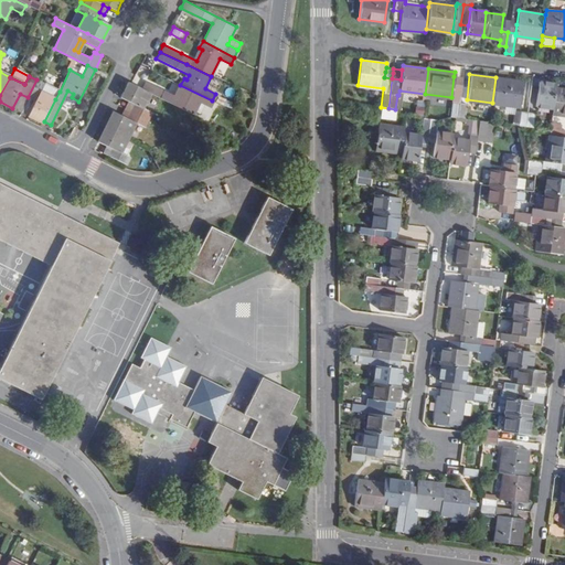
[(451,97),(450,102),(458,102),(461,77),(454,76),(451,97)]
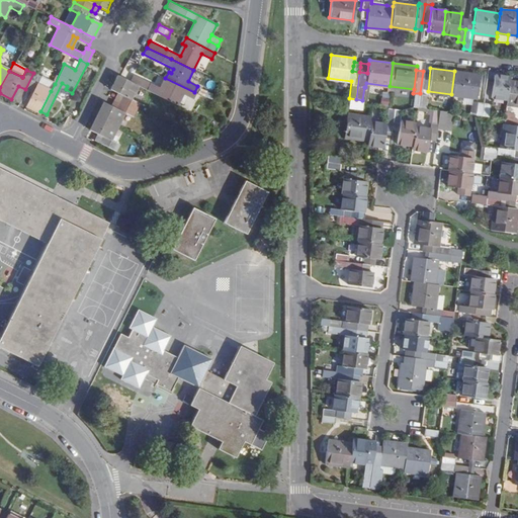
[(480,74),(454,71),(451,94),(477,97),(480,74)]
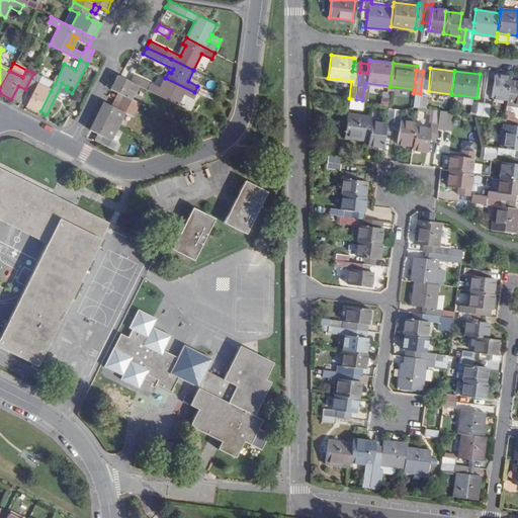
[(39,76),(33,73),(25,89),(31,93),(25,106),(39,113),(40,111),(51,91),(36,84),(39,76)]
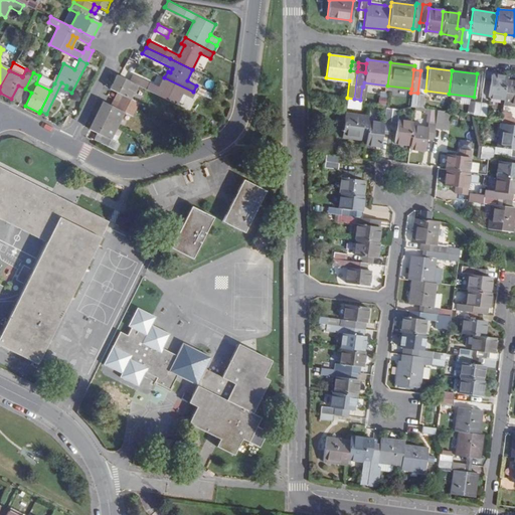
[(50,91),(54,83),(39,75),(36,83),(50,91)]
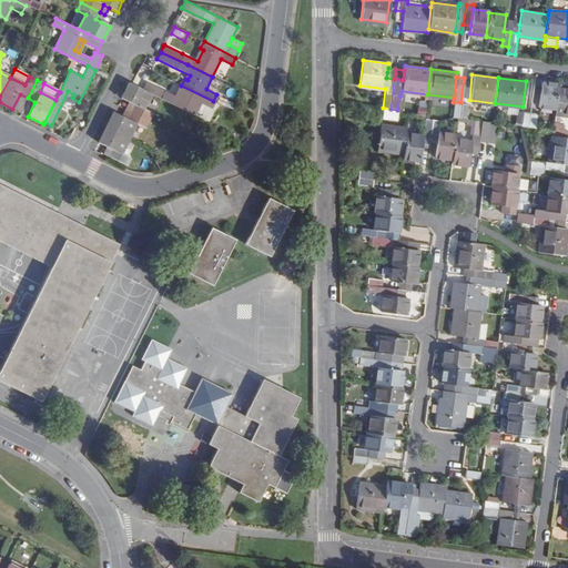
[(129,102),(134,105),(131,112),(150,121),(155,123),(160,117),(153,114),(143,109),(151,94),(142,90),(129,83),(121,99),(129,102)]
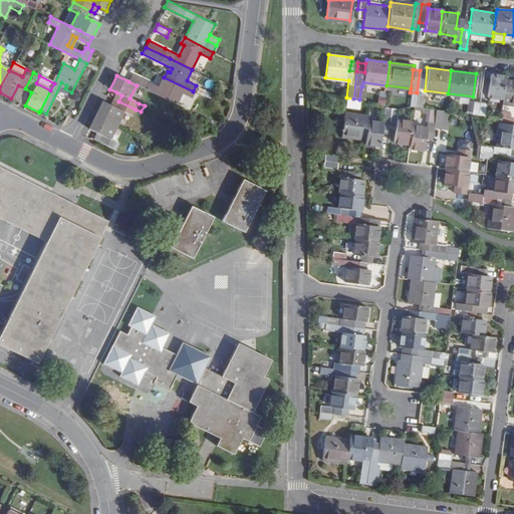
[(180,93),(190,98),(193,91),(164,77),(159,88),(132,75),(129,81),(137,85),(175,104),(180,93)]
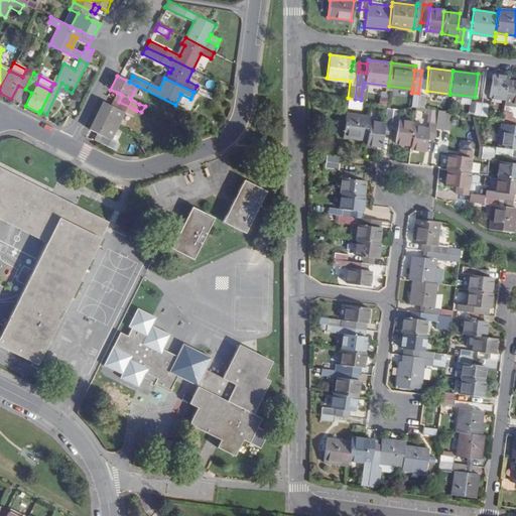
[(491,78),(489,97),(504,99),(506,81),(507,78),(491,76),(491,78)]
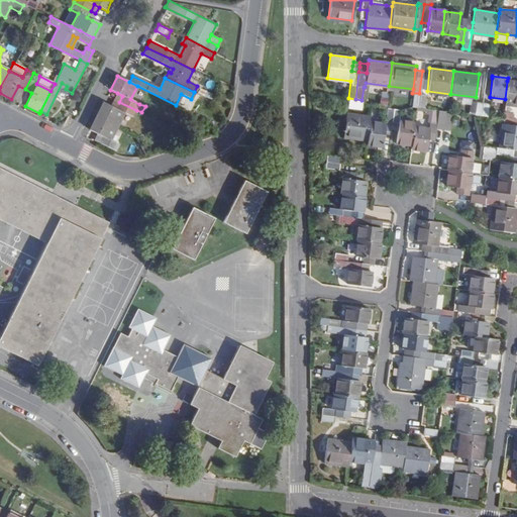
[(490,97),(492,78),(485,77),(482,101),(489,102),(490,97)]
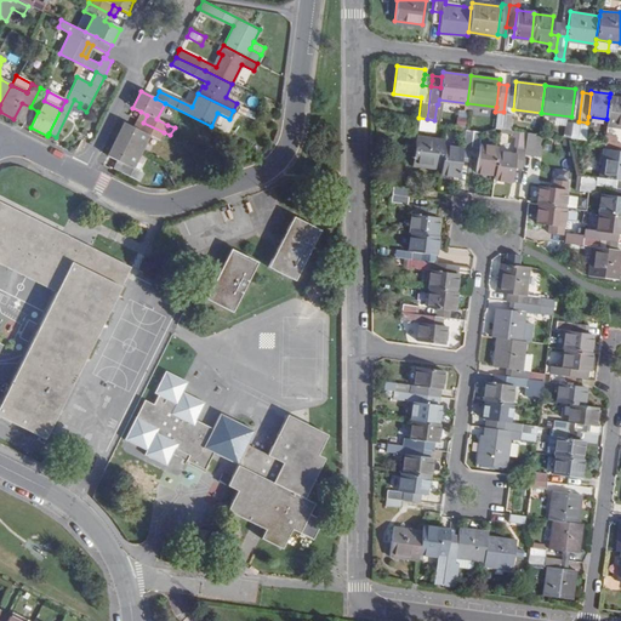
[(620,97),(609,97),(607,119),(607,125),(620,126),(620,97)]
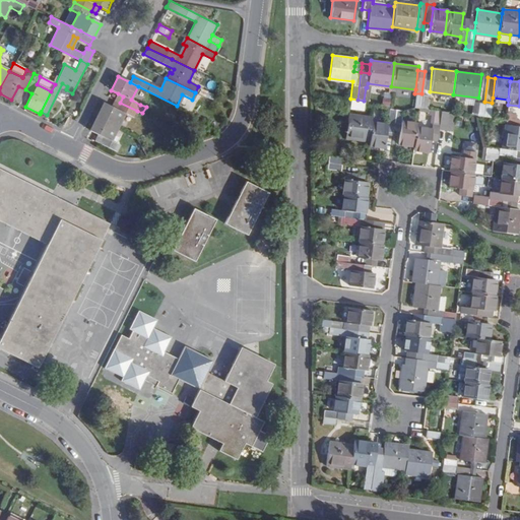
[(25,89),(18,86),(11,100),(18,104),(25,89)]
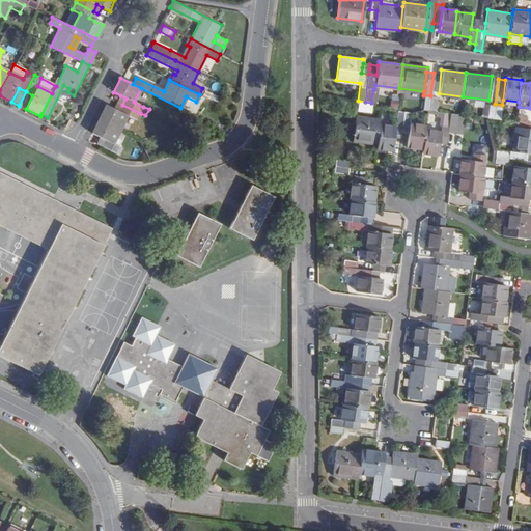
[(26,109),(32,95),(26,91),(19,106),(26,109)]
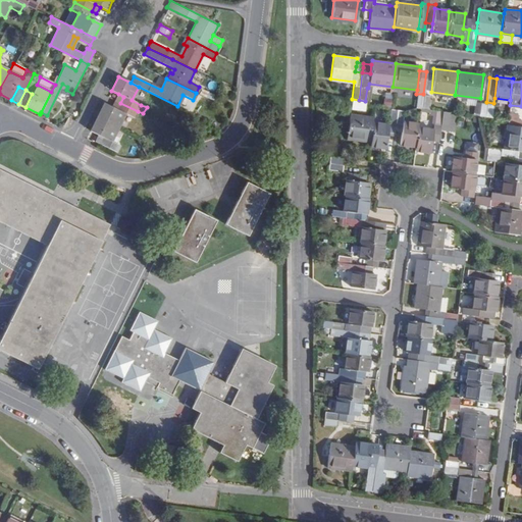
[(120,103),(123,97),(118,94),(114,101),(120,103)]
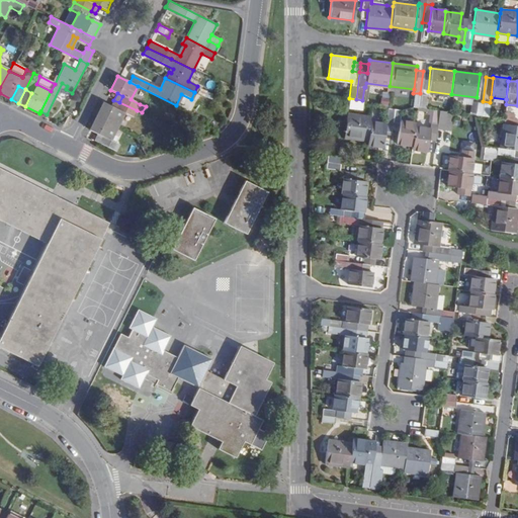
[(420,93),(413,93),(412,106),(417,107),(419,107),(420,93)]
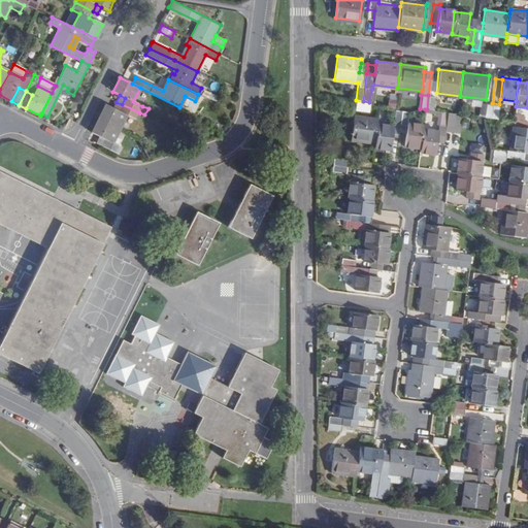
[(433,110),(435,96),(428,95),(427,109),(433,110)]
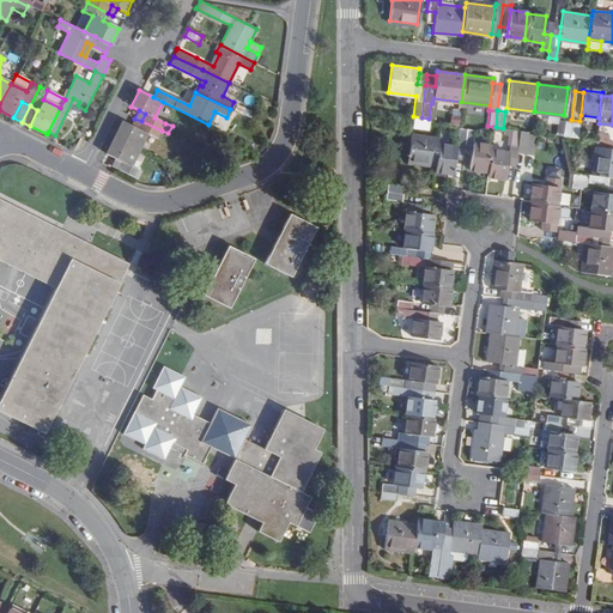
[(428,128),(429,119),(413,117),(412,127),(428,128)]
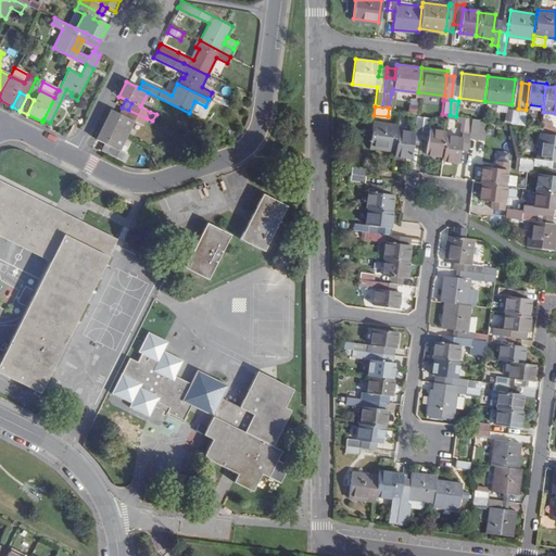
[(497,117),(510,119),(509,123),(517,124),(518,109),(498,106),(497,117)]
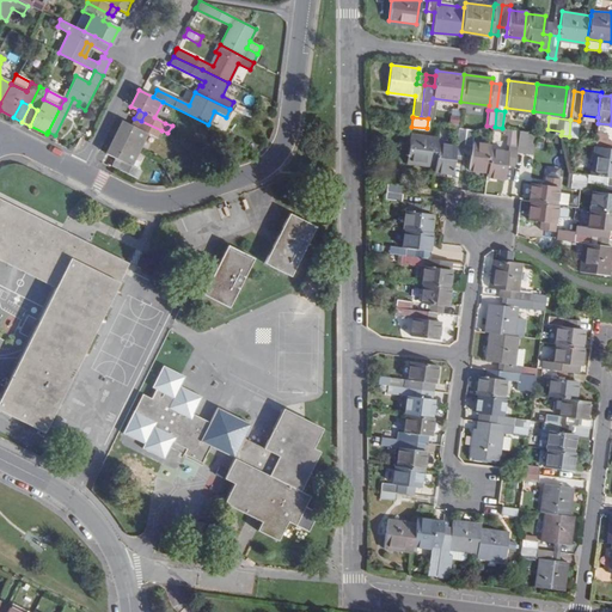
[(141,121),(134,118),(130,126),(138,129),(141,121)]
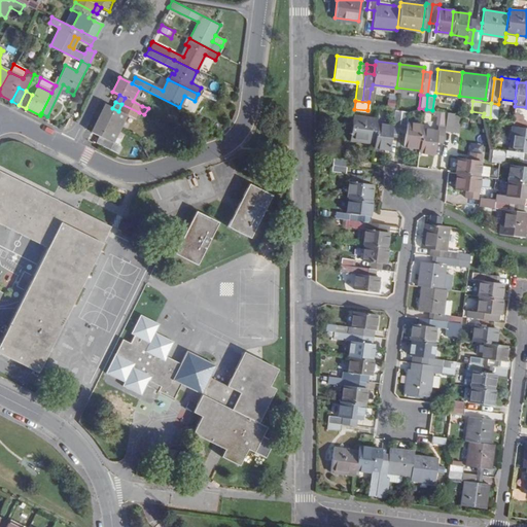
[(490,117),(496,117),(498,104),(491,103),(490,117)]
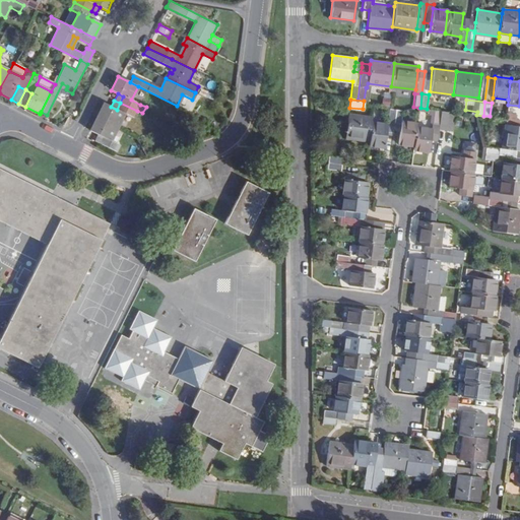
[(111,107),(105,104),(98,117),(118,127),(125,114),(133,118),(137,111),(120,103),(117,110),(111,107)]
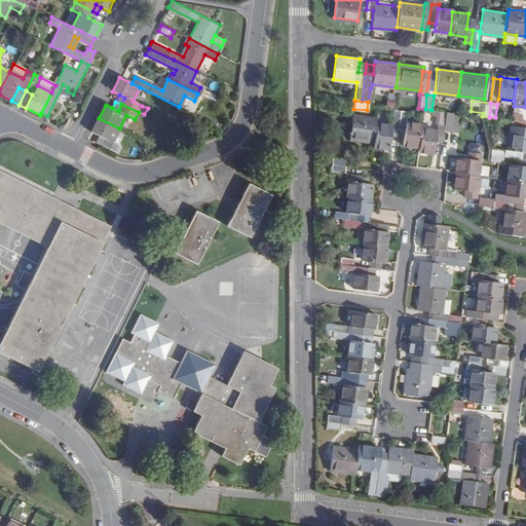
[(392,110),(390,123),(398,124),(400,111),(392,110)]
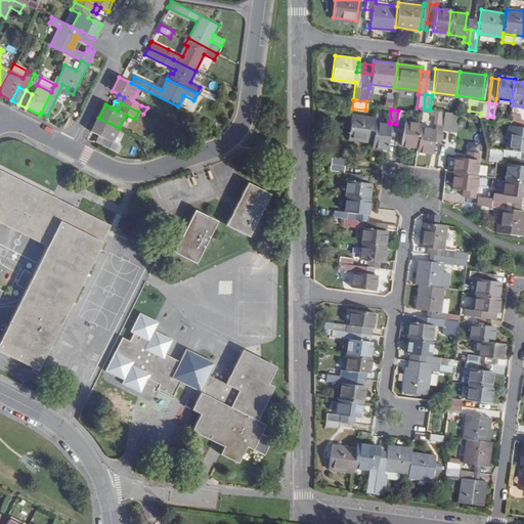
[(436,116),(434,131),(419,129),(417,147),(417,150),(432,153),(434,139),(440,140),(442,129),(444,112),(432,110),(431,115),(436,116)]
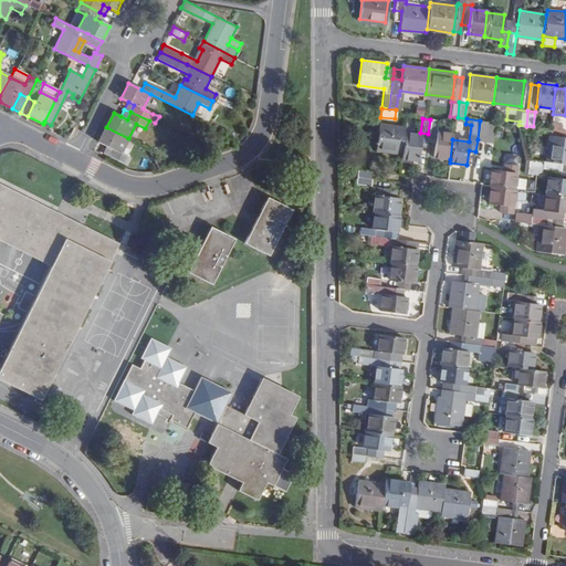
[(436,135),(433,157),(450,159),(452,139),(453,135),(437,133),(438,121),(430,119),(428,134),(436,135)]
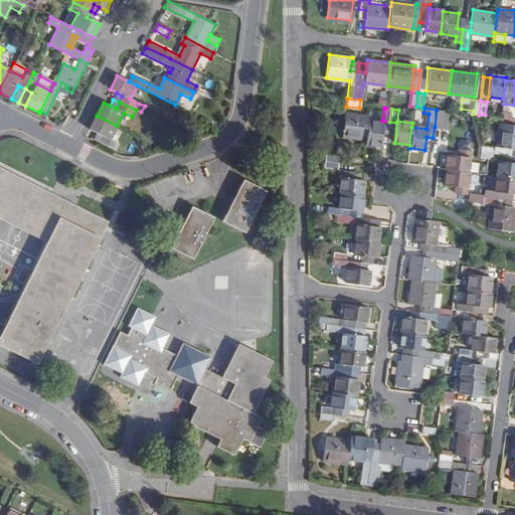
[(449,113),(443,112),(444,110),(437,110),(435,127),(447,128),(449,113)]
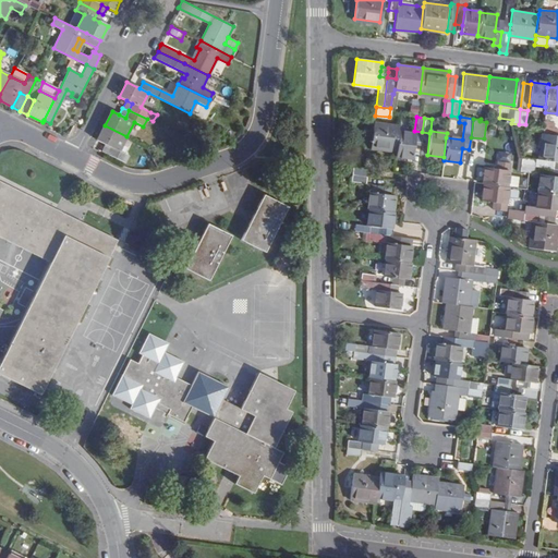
[(554,126),(554,123),(544,121),(543,126),(542,133),(557,135),(557,128),(554,126)]
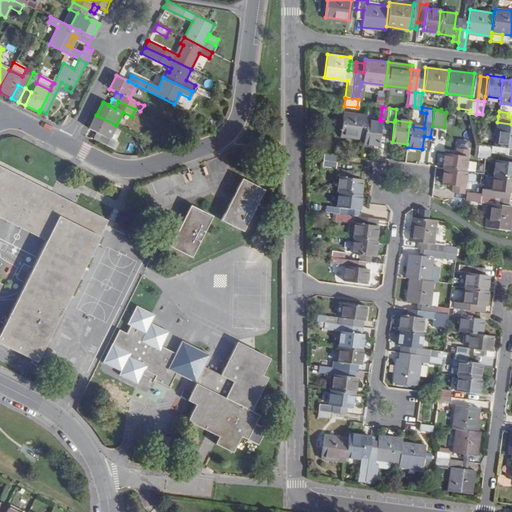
[(363,139),(366,119),(366,115),(342,112),(339,135),(363,139)]
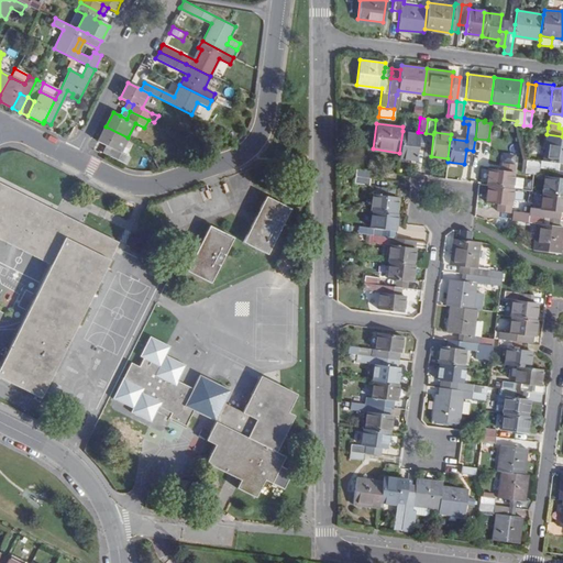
[(130,157),(120,153),(128,138),(106,127),(98,142),(106,145),(102,153),(127,164),(130,157)]
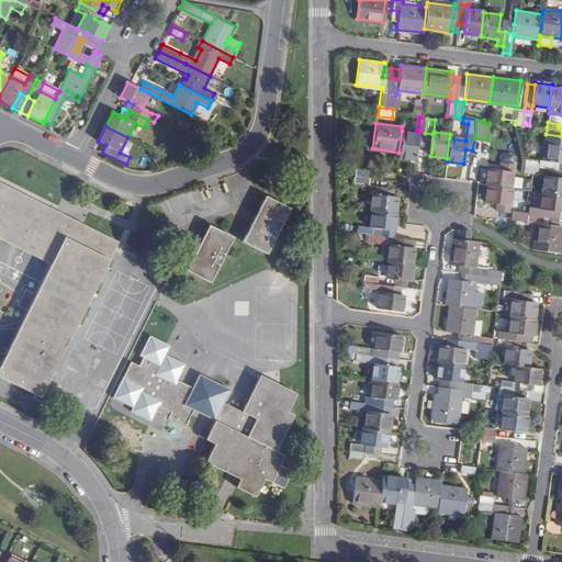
[(402,131),(398,153),(398,156),(414,158),(417,139),(417,134),(402,131)]
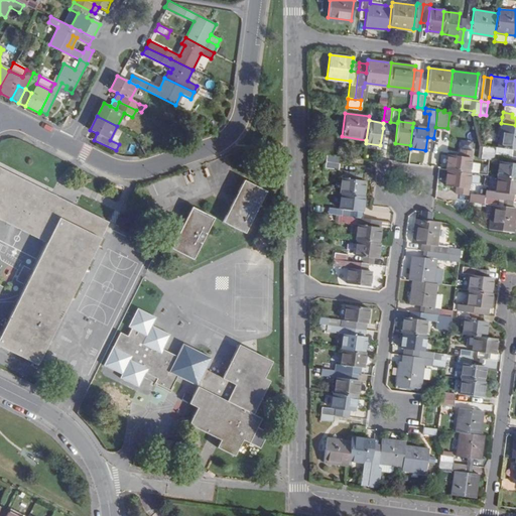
[(515,124),(515,125),(501,123),(499,146),(509,147),(515,148),(515,124)]
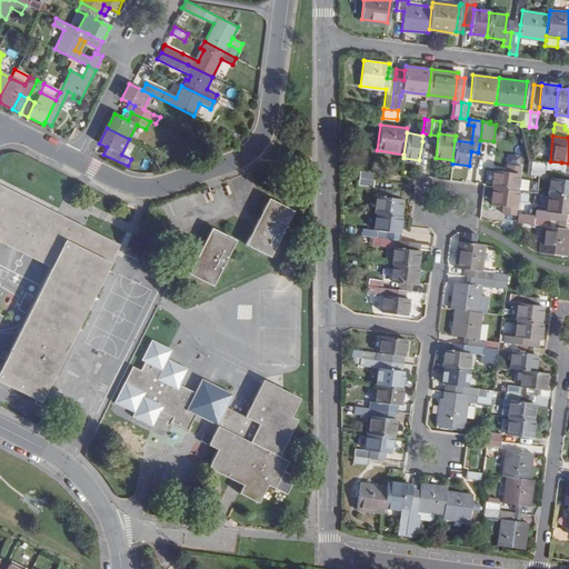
[(532,159),(531,167),(546,169),(547,161),(532,159)]
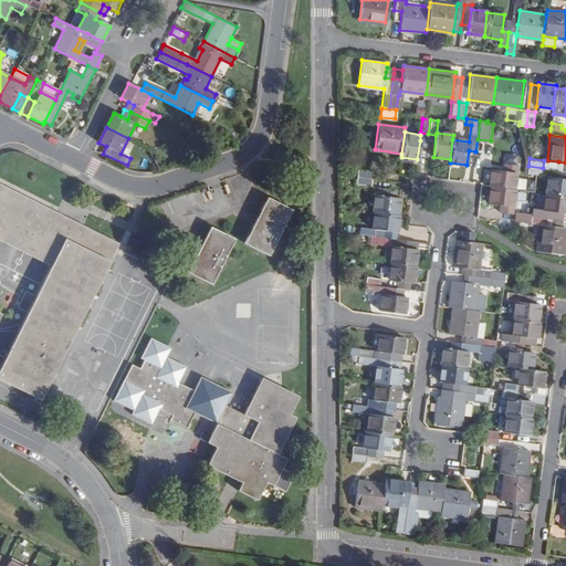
[(544,160),(543,168),(557,169),(558,161),(547,160),(544,160)]
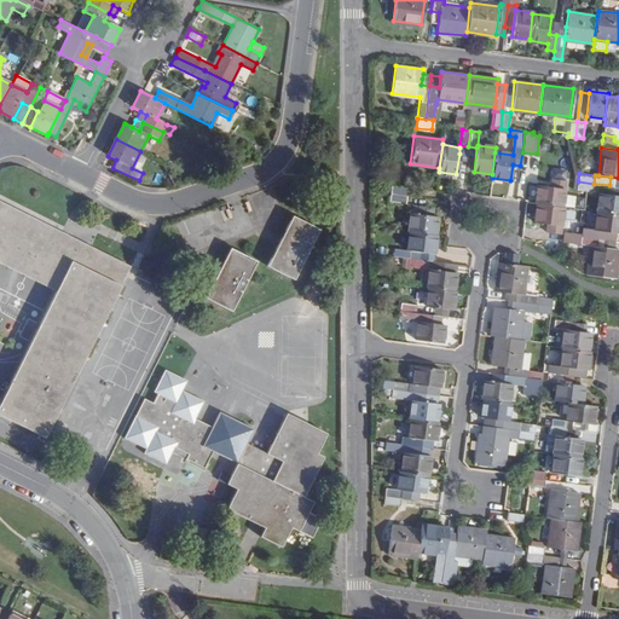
[(533,203),(534,203),(561,207),(561,204),(562,194),(563,181),(554,179),(553,187),(536,185),(533,203)]
